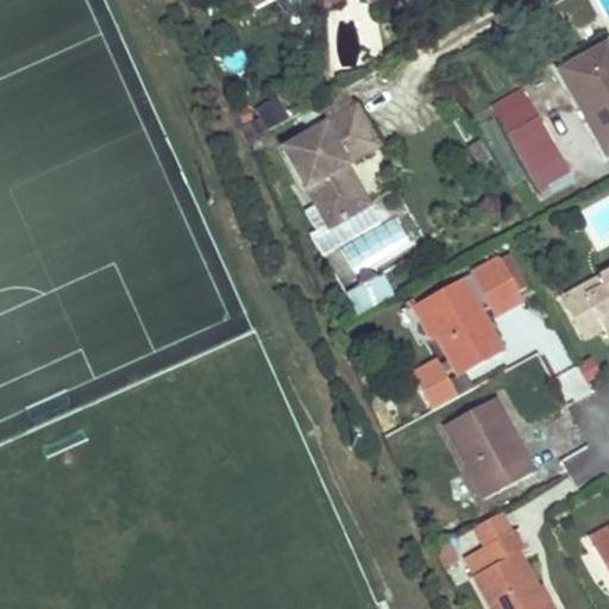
[(251,0),(256,10),(275,0),(251,0)]
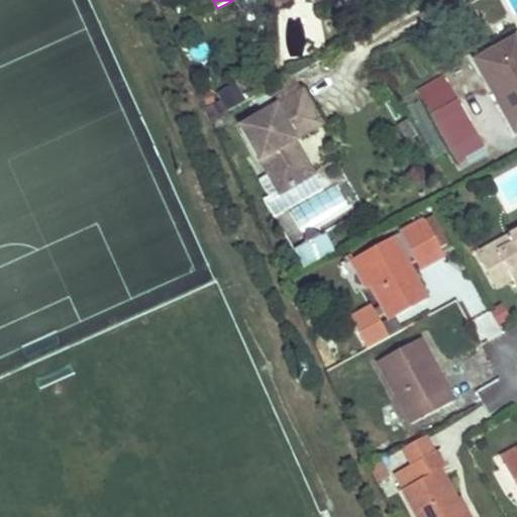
[(287,0),(275,0),(276,12),(287,6),(287,0)]
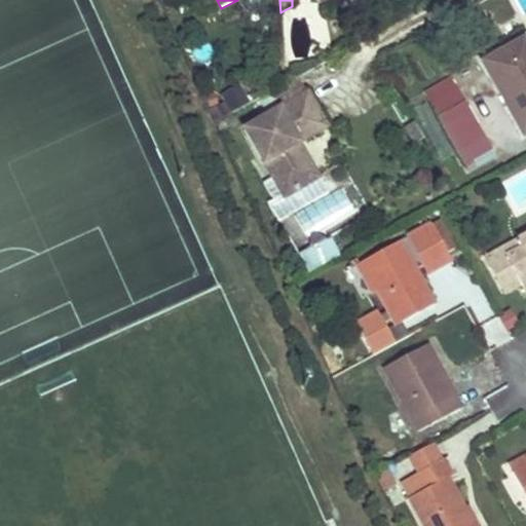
[(525,39),(486,61),(525,132),(525,39)]
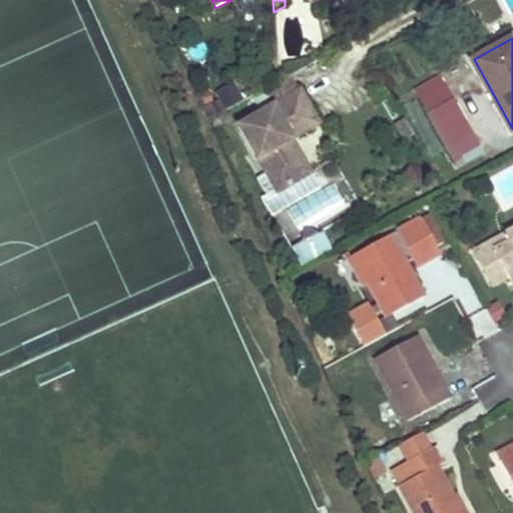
[(430,80),(416,88),(429,113),(456,98),(449,85),(437,92),(430,80)]
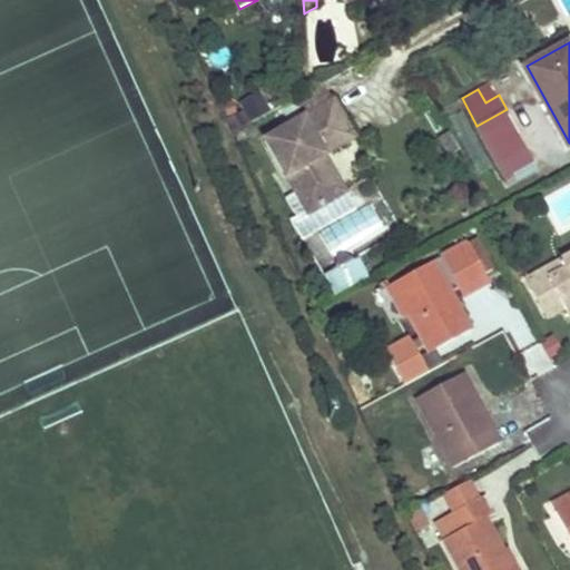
[(336,104),(267,141),(308,214),(345,194),(323,154),(354,137),(336,104)]
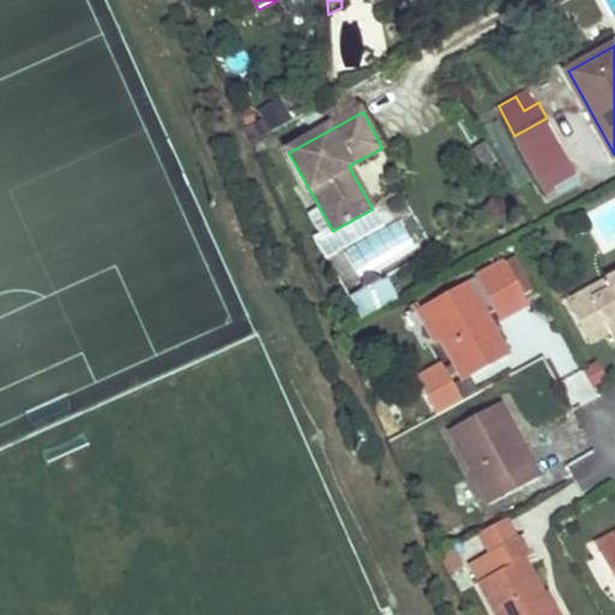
[(547,118),(514,136),(547,192),(578,175),(547,118)]
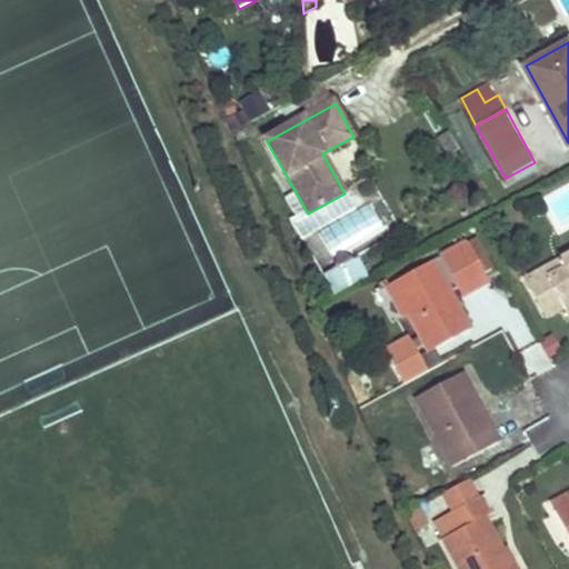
[(449,131),(438,137),(448,156),(459,150),(449,131)]
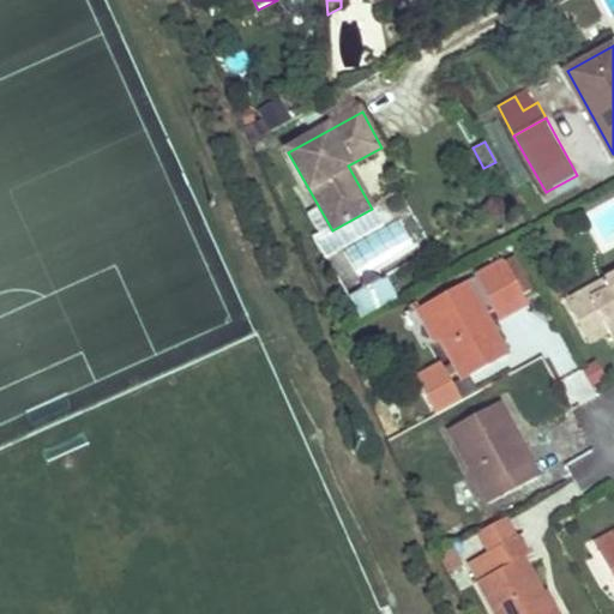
[(613,196),(594,205),(611,240),(613,238),(613,196)]
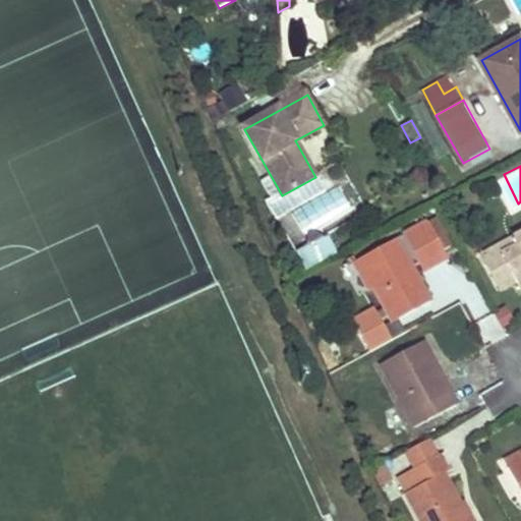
[(435,219),(427,222),(444,250),(450,247),(435,219)]
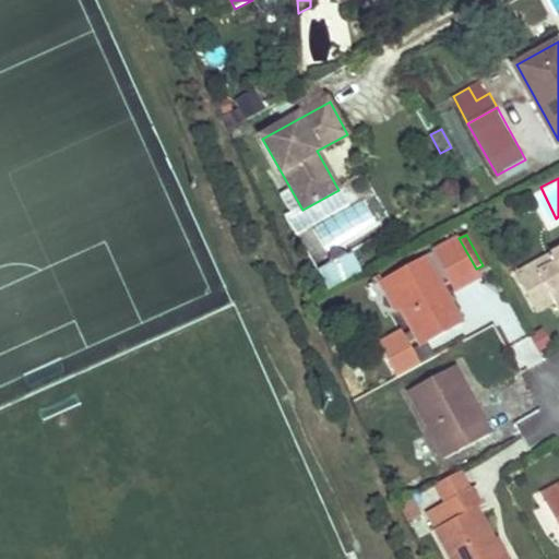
[(459,238),(425,257),(428,263),(390,283),(403,308),(415,330),(380,348),(396,378),(435,357),(427,343),(462,322),(442,287),(449,283),(476,269),(459,238)]
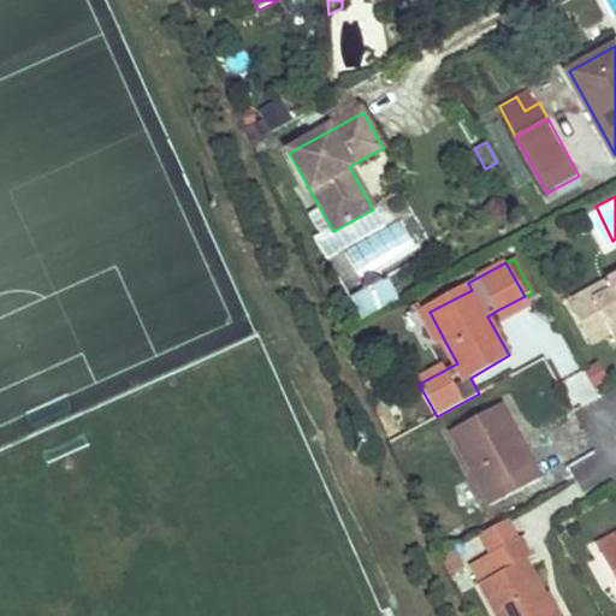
[(615,277),(606,283),(611,291),(596,300),(612,331),(615,337),(615,277)]
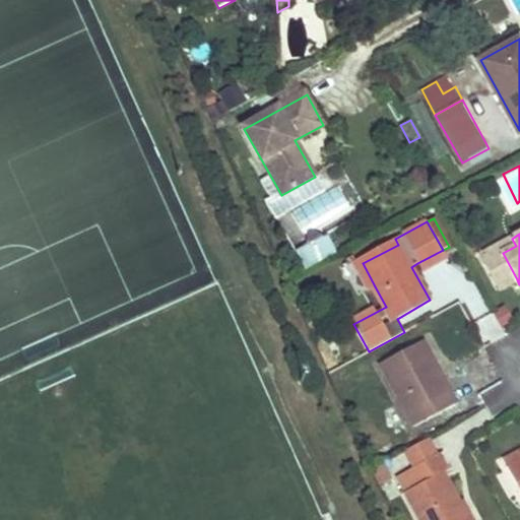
[(311,244),(318,261),(334,255),(327,238),(311,244)]
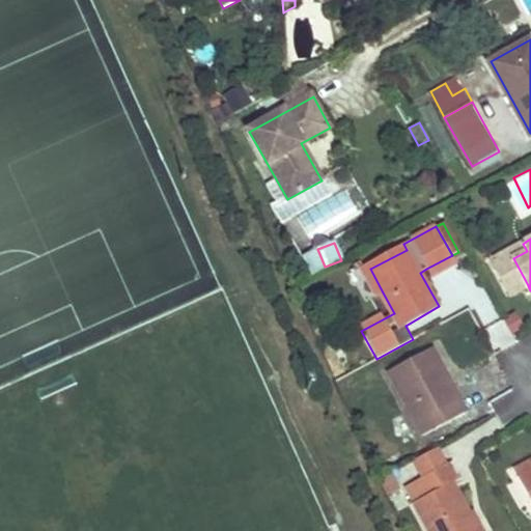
[(403,244),(361,267),(376,295),(383,292),(370,269),(407,250),(403,244)]
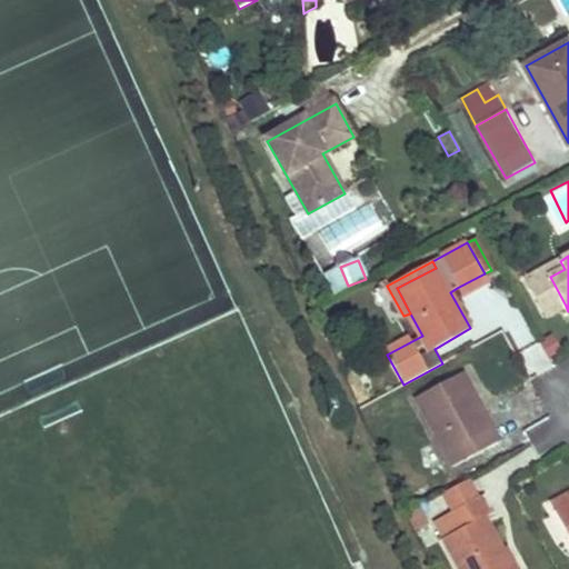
[(560,261),(546,269),(550,277),(565,269),(560,261)]
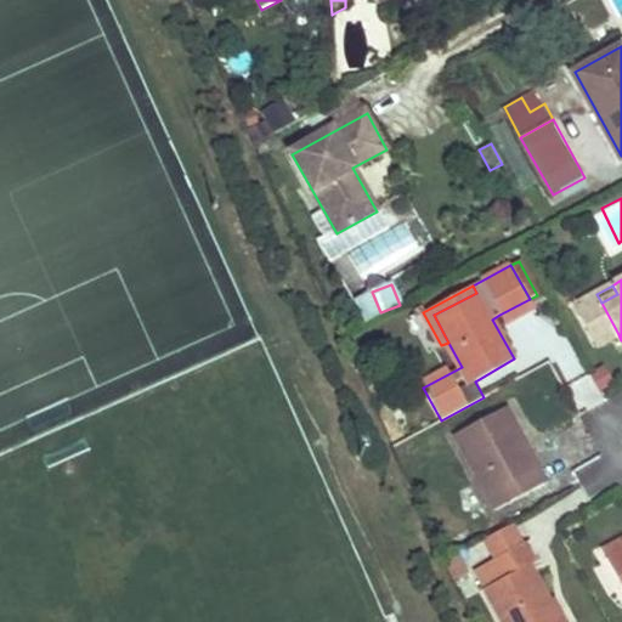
[(601,303),(597,294),(576,305),(599,345),(618,334),(601,303)]
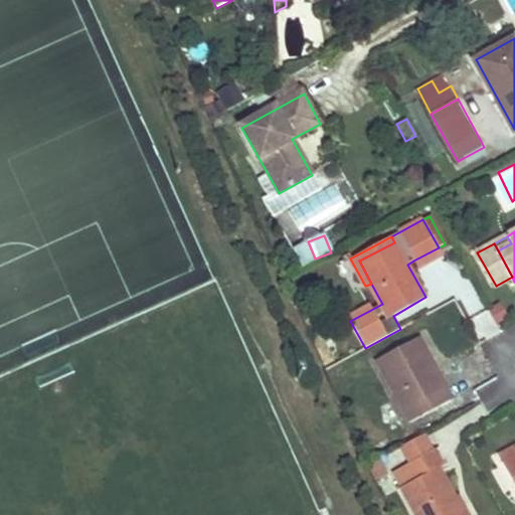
[(439,247),(413,261),(418,269),(443,255),(439,247)]
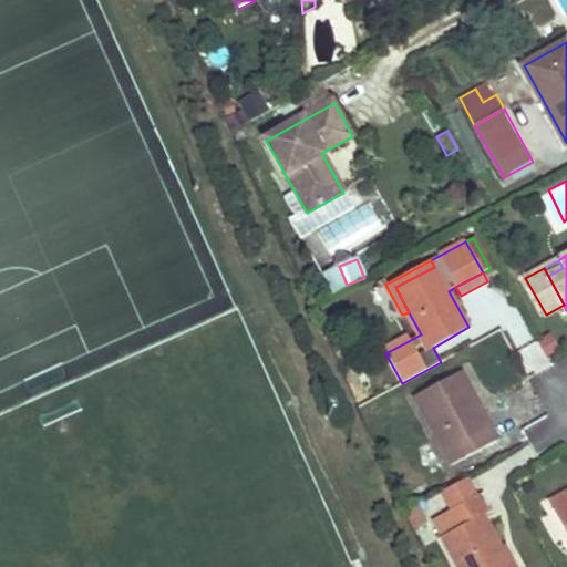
[(462,371),(455,375),(464,391),(461,393),(471,411),(481,405),(462,371)]
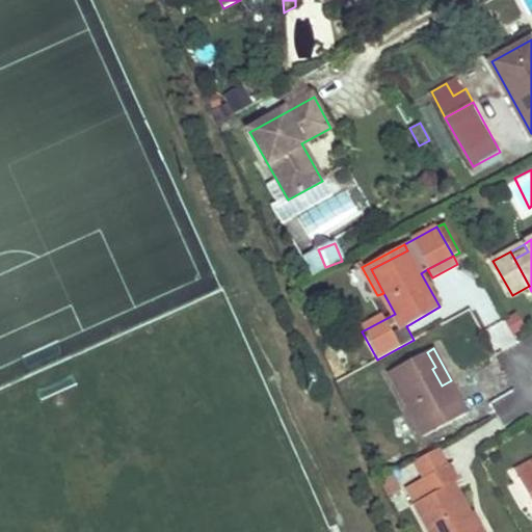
[(427,352),(389,372),(424,435),(469,413),(451,380),(442,386),(432,369),(435,367),(427,352)]
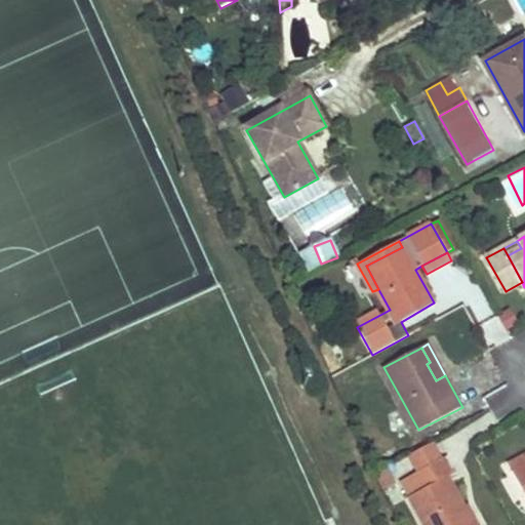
[(524,454),(508,465),(513,473),(524,466),(524,454)]
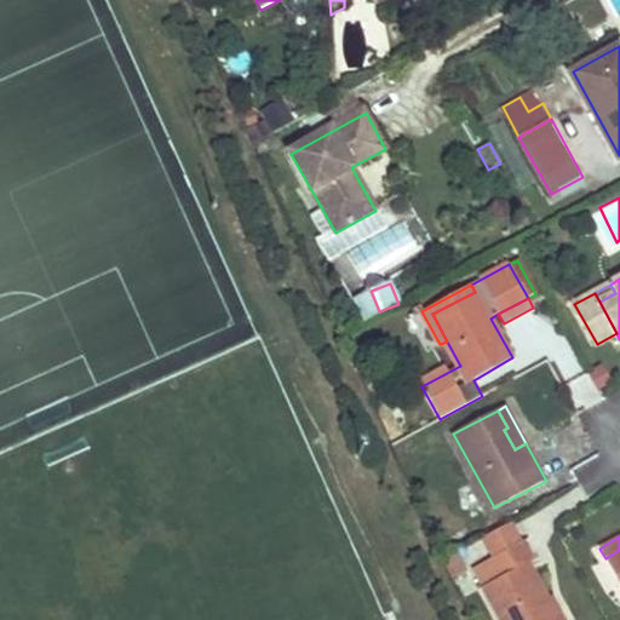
[(523,543),(488,561),(498,578),(483,587),(499,619),(557,619),(528,566),(534,561),(523,543)]
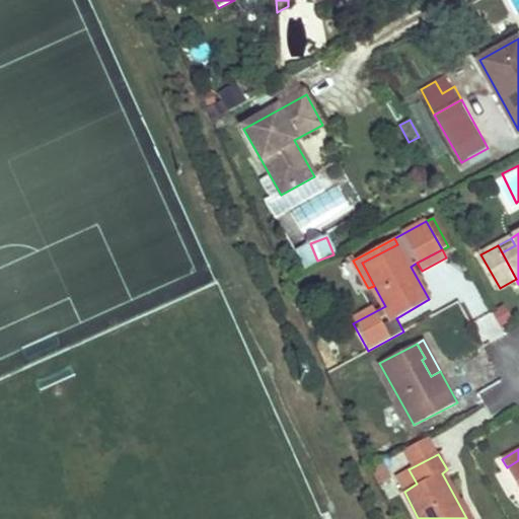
[(518,460),(507,467),(518,490),(518,460)]
